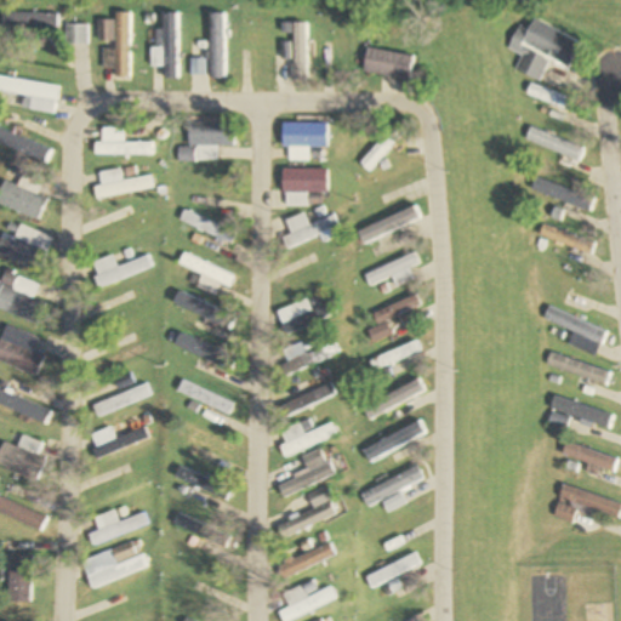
[(131,13),(115,12),(115,21),(98,20),(98,45),(102,45),(102,68),(115,68),(115,79),(130,79),(131,13)]
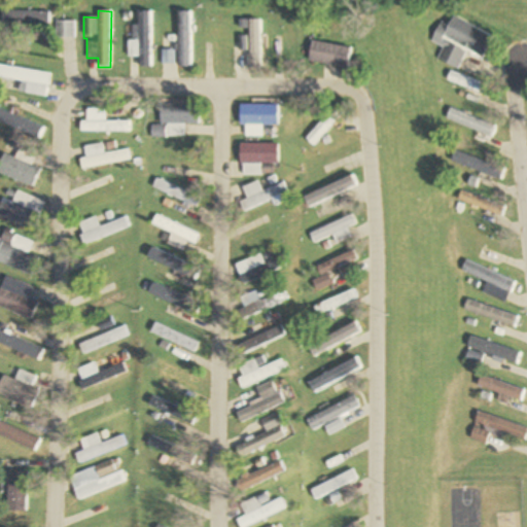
[(0,24),(47,24),(47,11),(0,11),(0,24)]
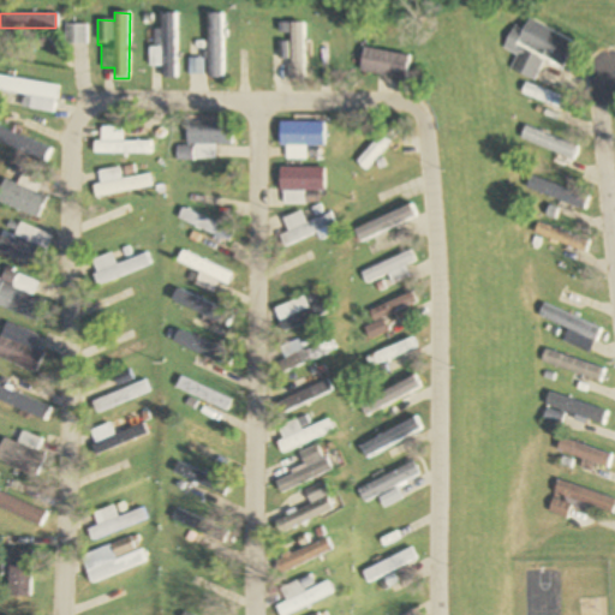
[(178,13),(162,13),(162,37),(151,37),(151,66),(162,66),(162,79),(178,79),(178,13)]
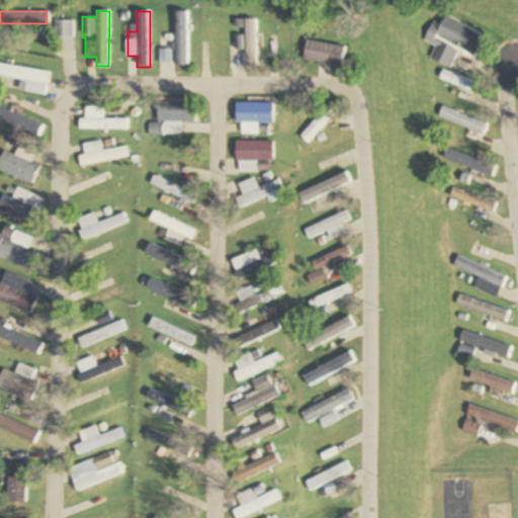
[(188,11),(175,11),(175,67),(188,67),(188,11)]
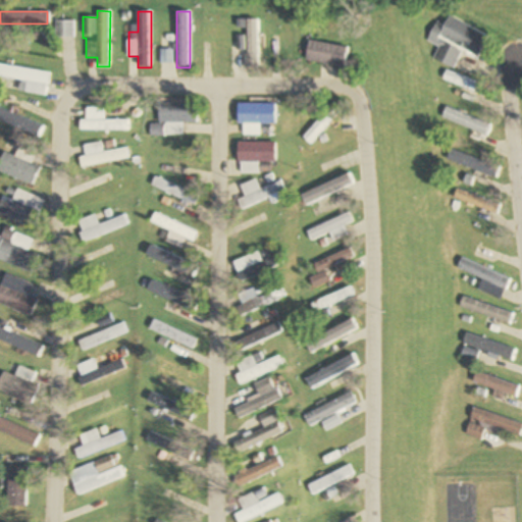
[(489,37),(450,15),(445,25),(436,21),(426,42),(438,48),(432,58),(453,68),(462,50),(477,58),(489,37)]
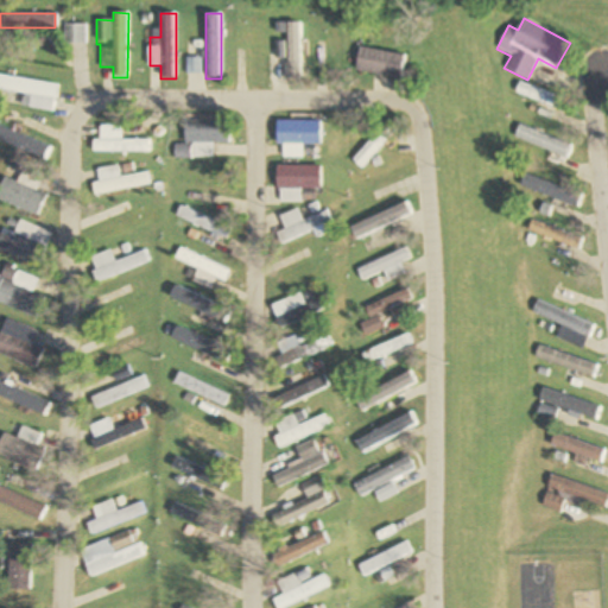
[(286,80),(301,80),(301,24),(286,24),(286,80)]
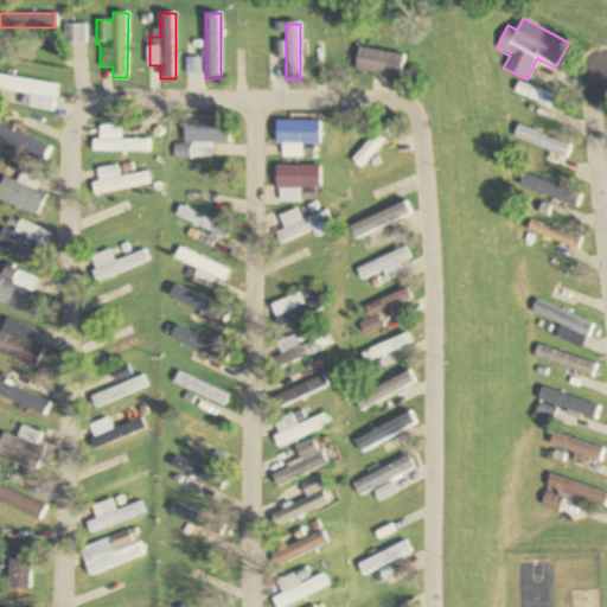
[(87,25),(64,25),(64,44),(87,44),(87,25)]
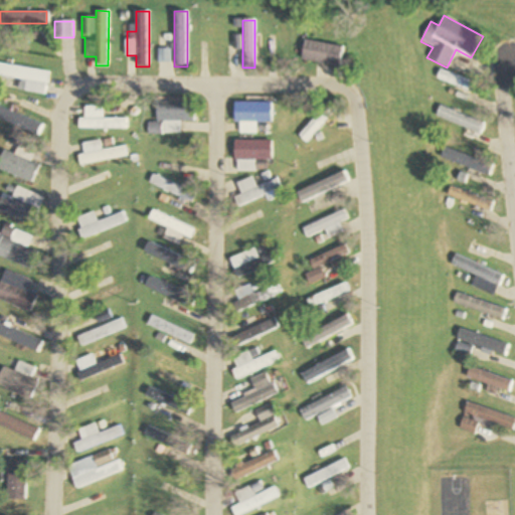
[(345,45),(305,41),(303,60),(343,65),(345,45)]
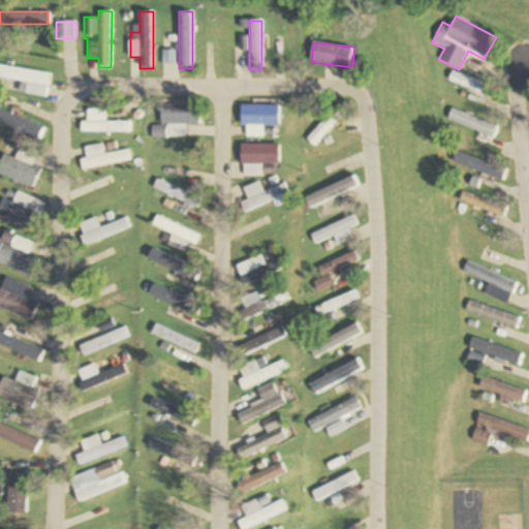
[(0,67),(0,66),(0,78),(19,81),(18,93),(47,97),(50,74),(0,67)]
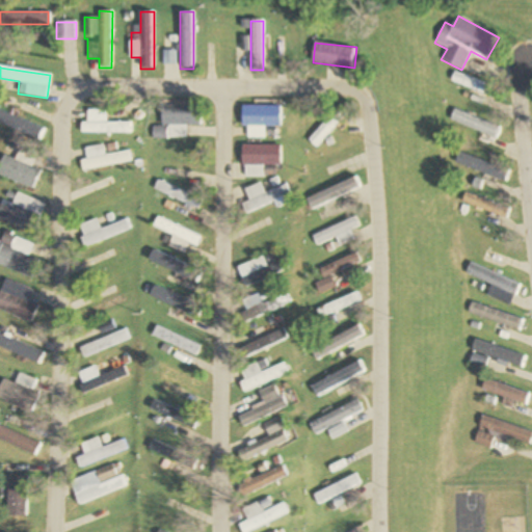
[(490,84),(454,73),(451,81),(487,95),(490,84)]
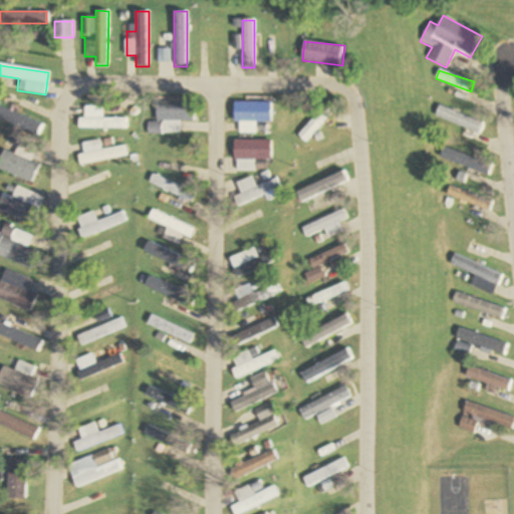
[(298,135),(306,143),(337,108),(329,100),(298,135)]
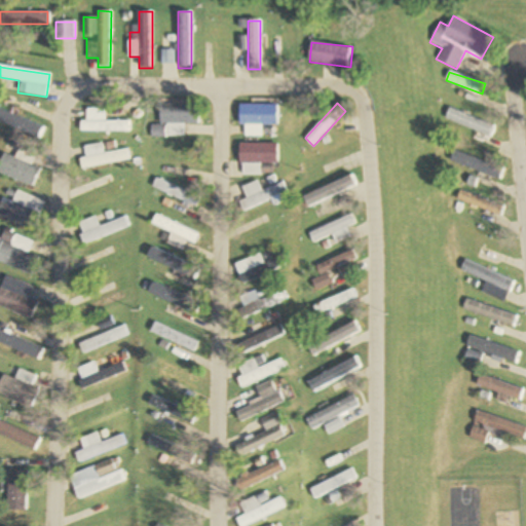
[(183,137),(183,124),(197,123),(197,104),(159,105),(159,125),(150,125),(150,137),(183,137)]
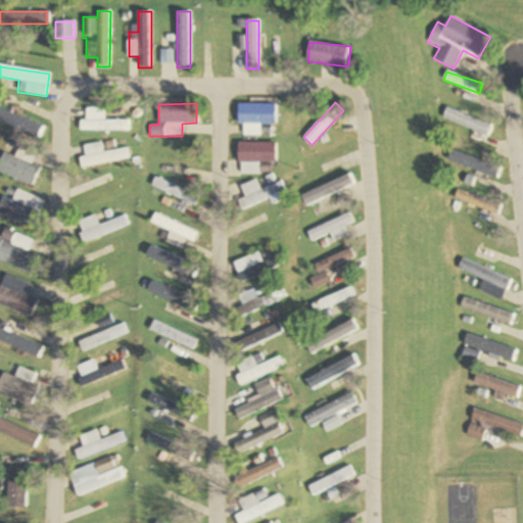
[(238,124),(254,124),(254,134),(259,134),(259,124),(276,125),(276,104),(238,103),(238,124)]
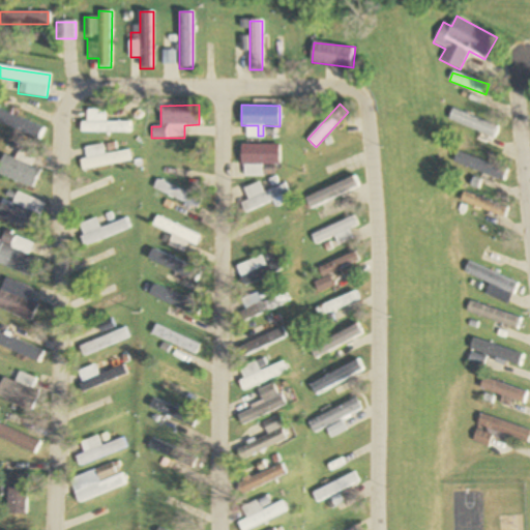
[(451,120),(473,126),(469,137),(480,140),(483,131),(497,136),(501,123),(454,109),(451,120)]
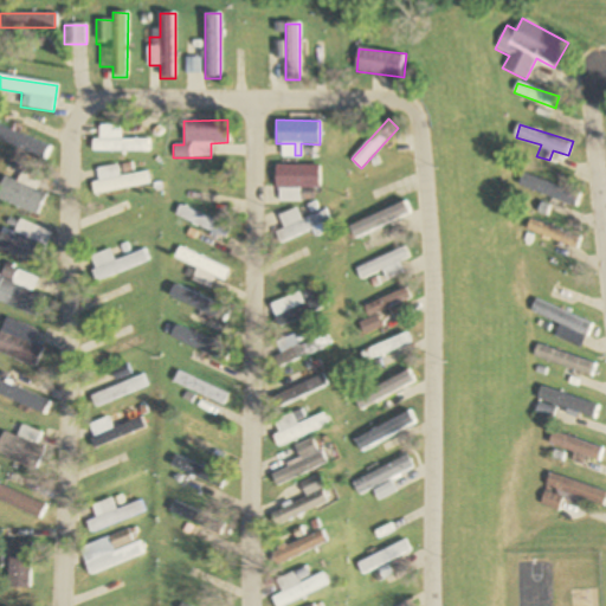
[(92,139),(92,152),(149,152),(149,140),(120,140),(120,126),(100,126),(100,139),(92,139)]
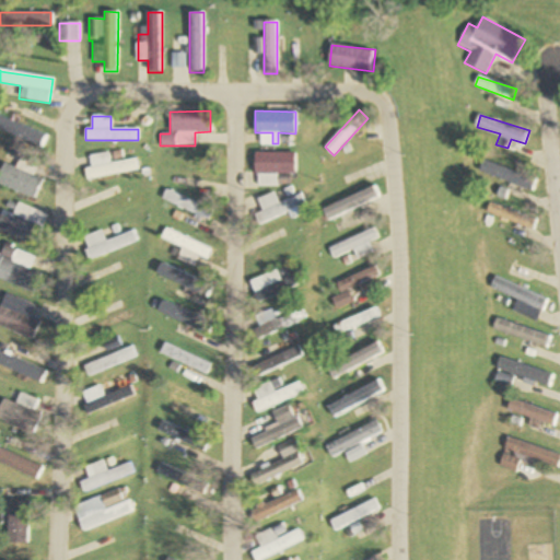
[(91,167),(84,168),(86,179),(139,171),(137,159),(109,163),(108,152),(89,155),(91,167)]
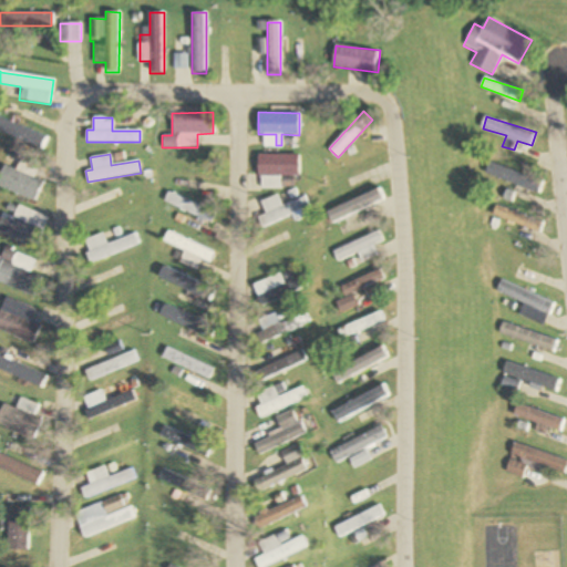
[(298,176),(298,154),(258,154),(258,188),(279,188),(279,176),(298,176)]
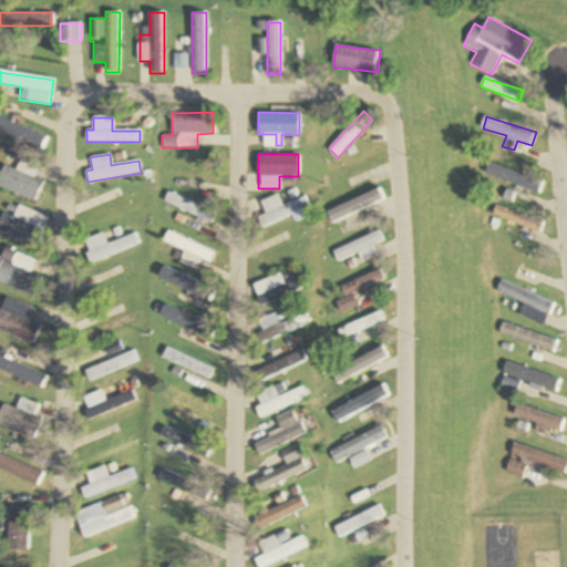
[(0,176),(0,184),(33,202),(43,183),(32,177),(39,164),(23,156),(16,171),(6,166),(0,176)]
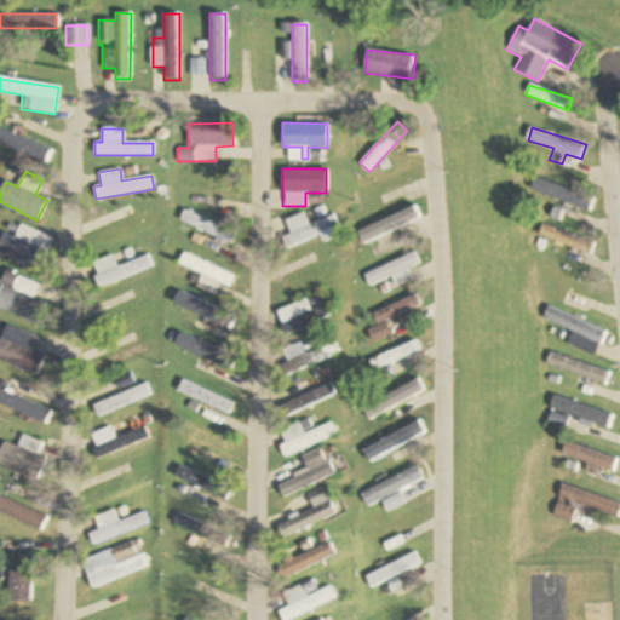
[(234,233),(183,210),(178,219),(229,244),(234,233)]
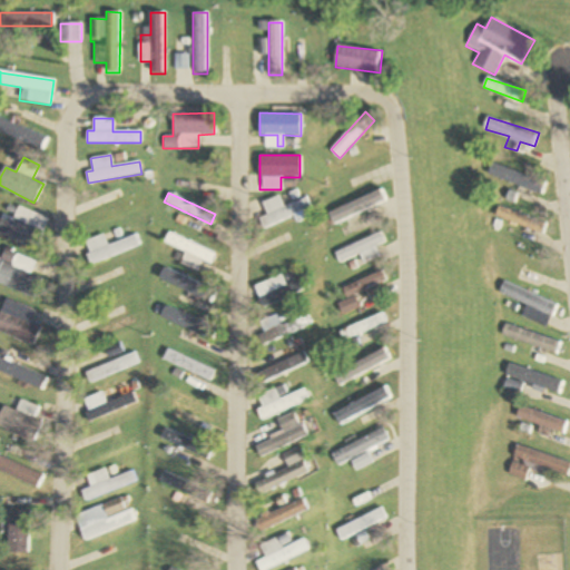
[(293,216),(295,223),(307,218),(304,210),(312,207),(307,196),(284,206),(278,195),(262,203),(266,215),(258,218),(263,228),(293,216)]
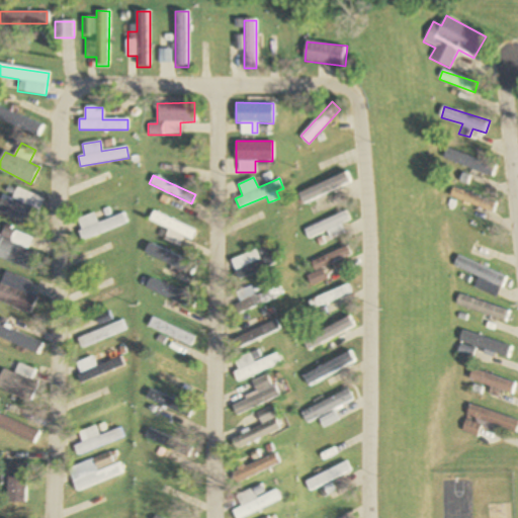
[(13,197),(3,193),(0,201),(0,212),(32,227),(44,198),(17,187),(13,197)]
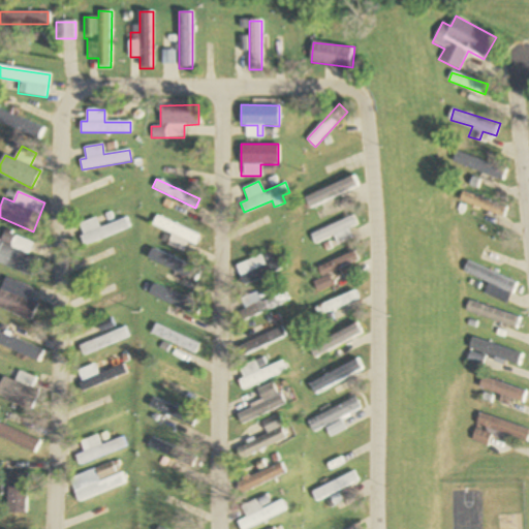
[(460,204),(506,214),(509,201),(462,191),(460,204)]
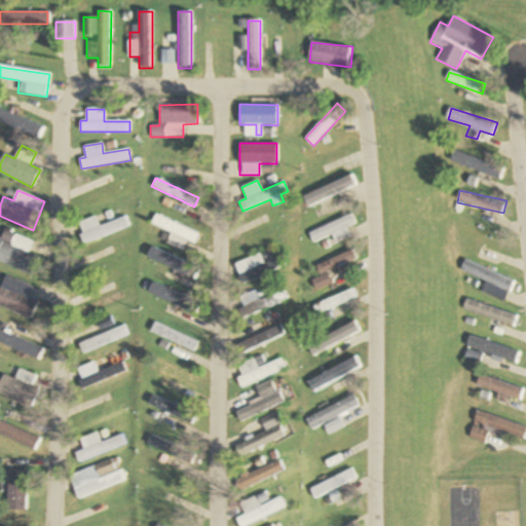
[(332,234),(336,243),(351,237),(346,226),(355,223),(352,214),(307,231),(312,242),(332,234)]
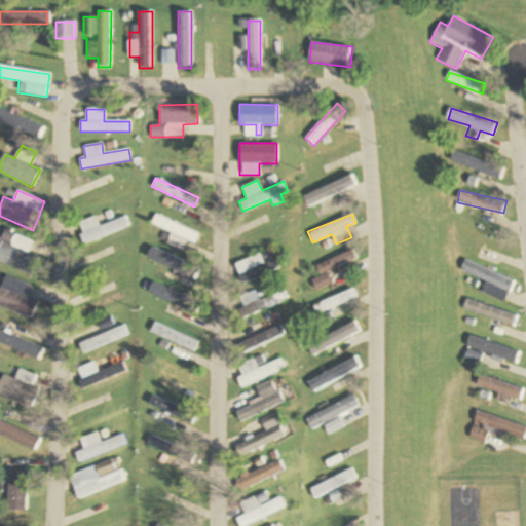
[(171,232),(165,245),(180,250),(184,239),(194,243),(198,232),(154,215),(150,224),(171,232)]
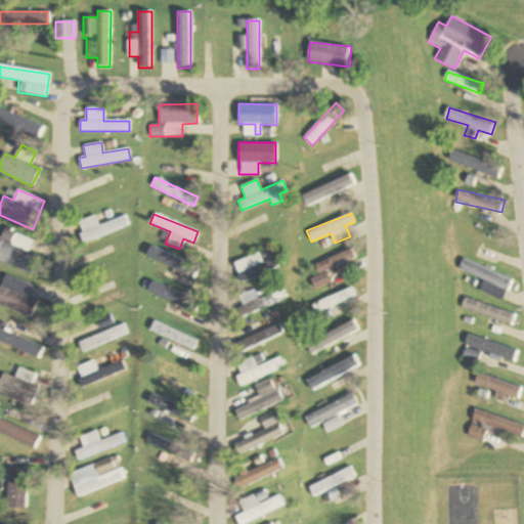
[(76,222),(83,243),(129,226),(125,215),(98,225),(94,215),(76,222)]
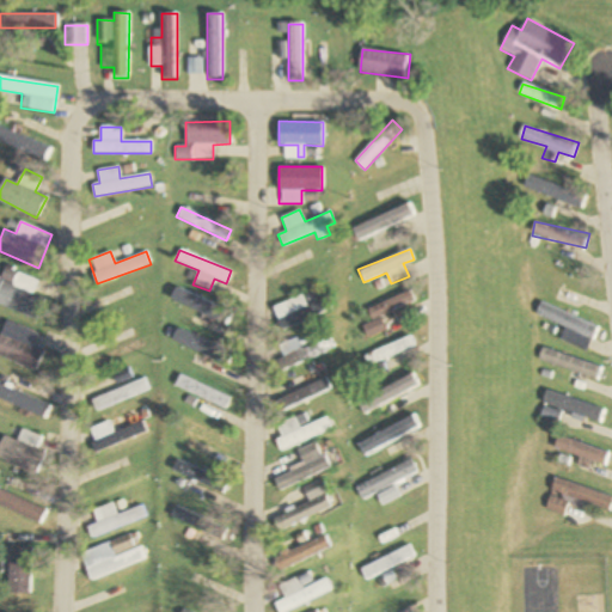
[(0,304),(37,320),(47,299),(32,293),(38,279),(7,265),(1,280),(0,277),(0,304)]
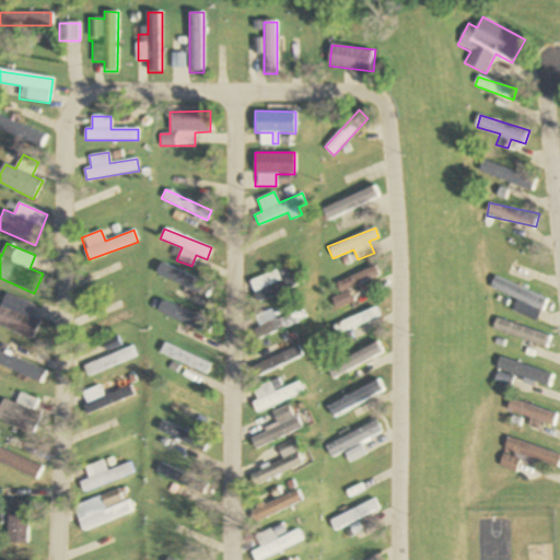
[(336,282),(341,294),(331,299),(336,308),(351,302),(346,289),(380,275),(375,265),(336,282)]
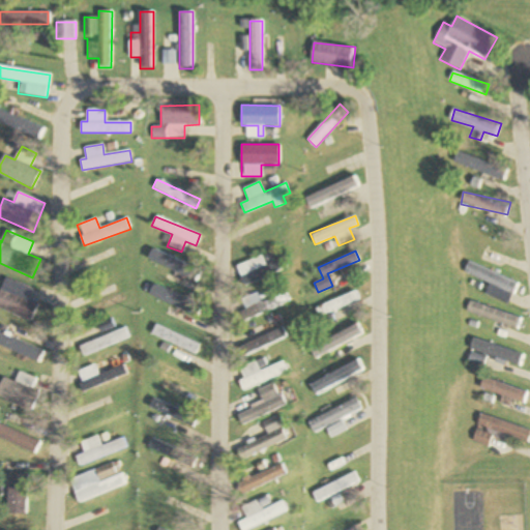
[(282,258),(265,265),(261,255),(235,265),(243,285),(286,267),(282,258)]
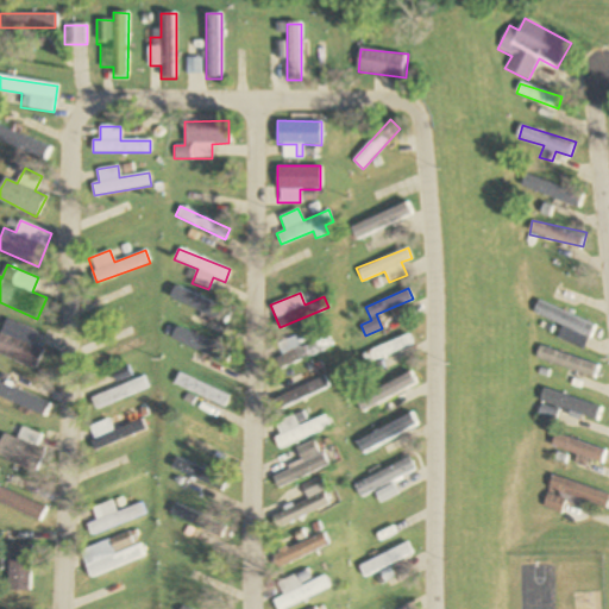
[(531,313),(562,325),(556,340),(584,350),(594,324),(535,302),(531,313)]
